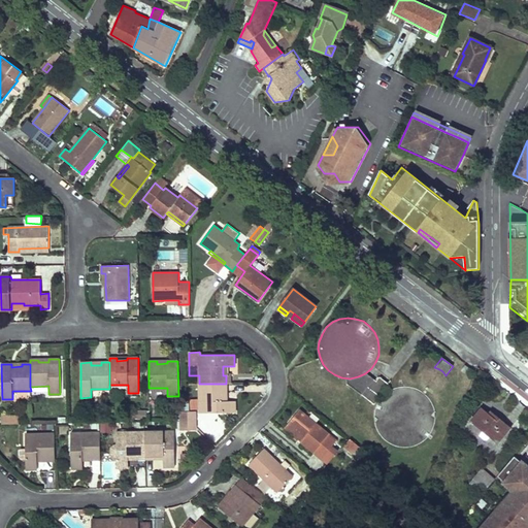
[(473,371),(465,365),(461,370),(470,376),(473,371)]
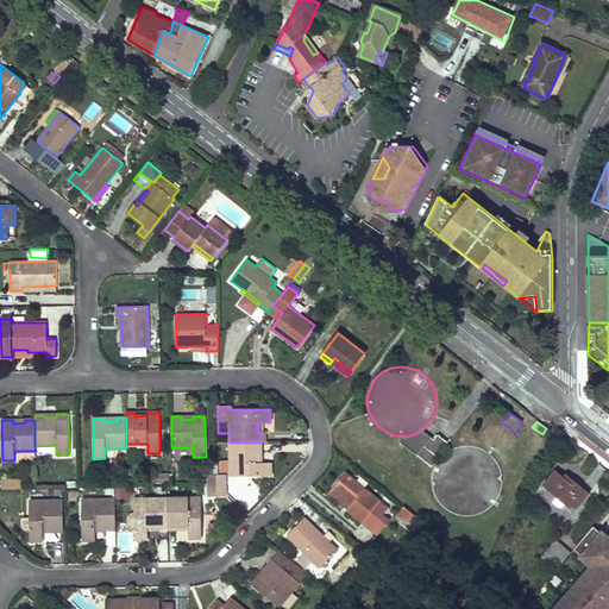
[(447,443),(438,434),(434,439),(431,438),(416,454),(432,466),(446,449),(444,447),(447,443)]
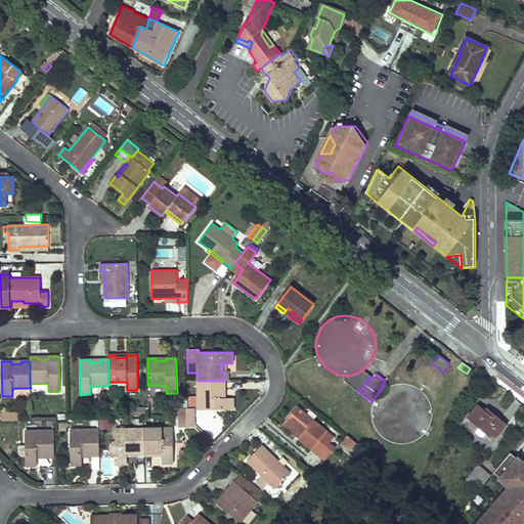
[(198,381),(199,409),(233,409),(233,398),(222,398),(222,389),(225,389),(224,381),(198,381)]
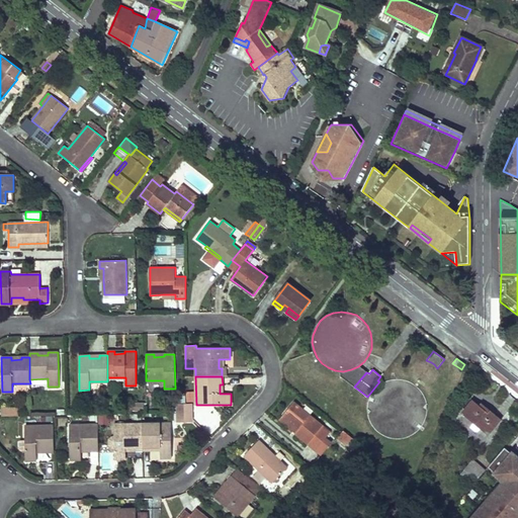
[(404,380),(396,379),(389,380),(381,384),(375,389),(370,396),(368,403),(367,411),(368,418),(371,425),(376,431),(383,435),(391,438),(399,439),(406,437),(413,434),(419,429),(423,423),(426,416),(427,408),(426,401),(422,394),(417,387),(411,382),(404,380)]
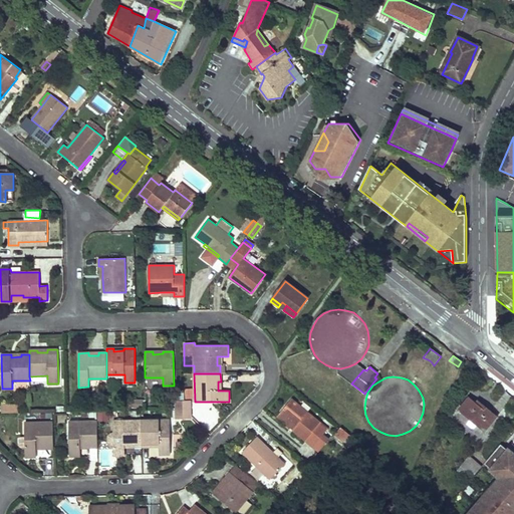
[(497,416),(482,404),(480,407),(475,403),(469,398),(459,410),(470,420),(478,426),(484,432),(497,416)]
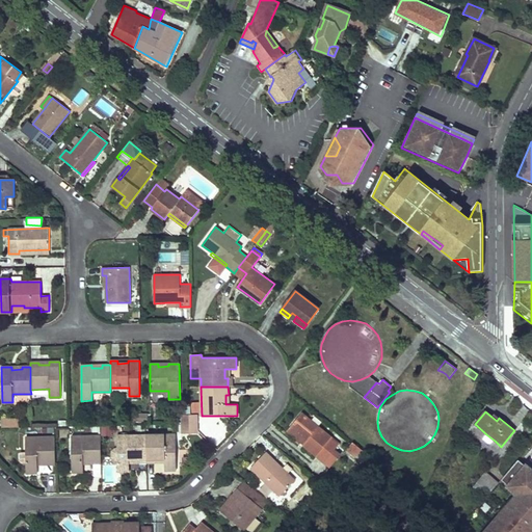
[(339,444),(301,414),(290,426),(308,441),(303,445),(324,462),(334,450),(339,444)]
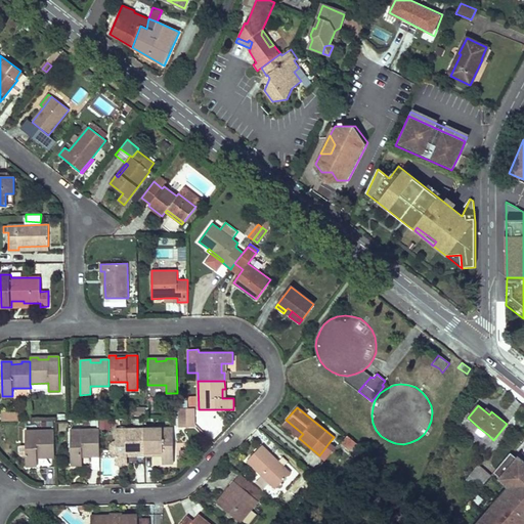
[(179,418),(187,418),(187,408),(179,409),(179,418)]
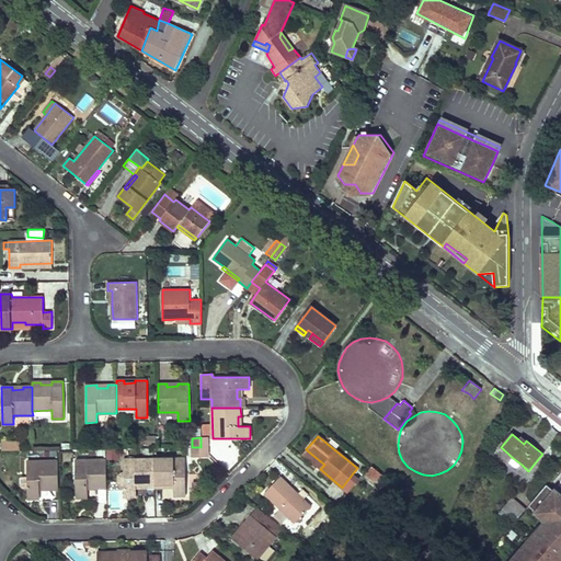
[(19,450),(19,441),(2,441),(3,450),(19,450)]
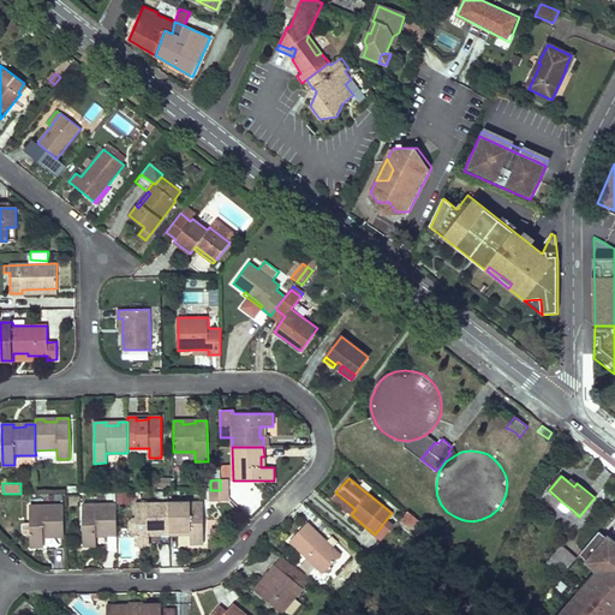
[(227,500),(227,497),(220,490),(210,490),(210,500),(227,500)]
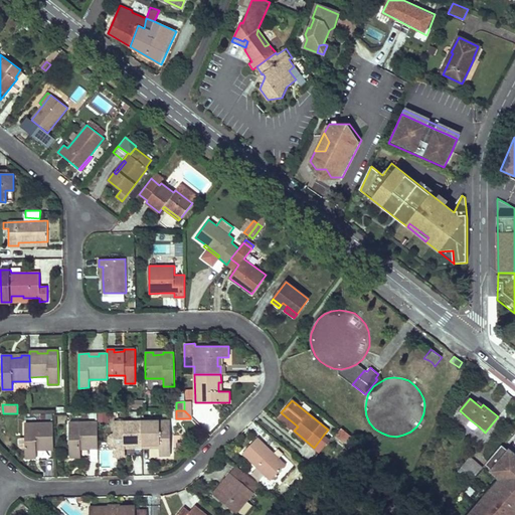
[(294,431),(298,426),(281,412),(278,416),(294,431)]
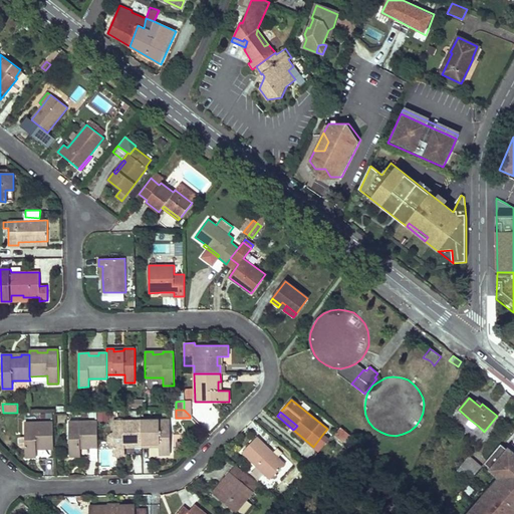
[(159,446),(159,454),(170,454),(170,420),(141,421),(142,446),(150,446),(150,443),(159,443),(159,446)]
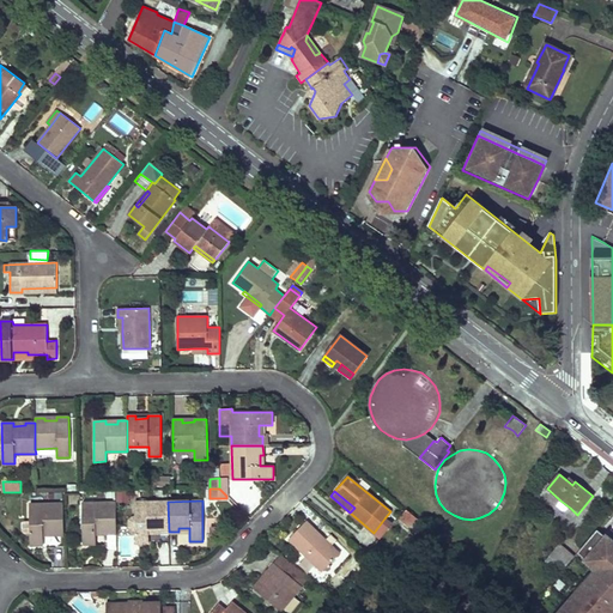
[(570,508),(560,501),(556,505),(565,514),(570,508)]
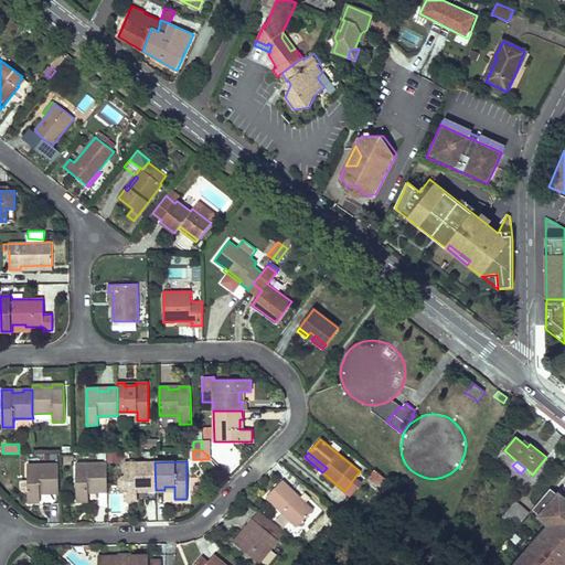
[(156,490),(155,462),(124,462),(125,476),(123,476),(119,479),(119,484),(123,488),(125,488),(125,500),(137,500),(137,491),(137,488),(147,488),(147,491),(156,490)]
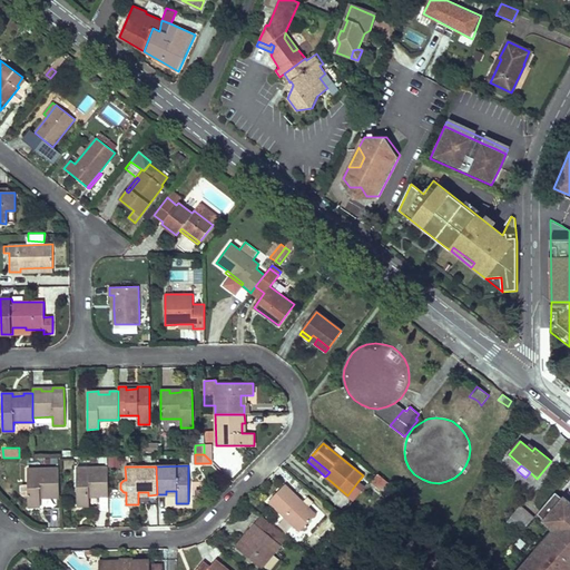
[(59,497),(59,468),(28,469),(28,507),(40,505),(40,497),(40,493),(50,493),(51,497),(59,497)]
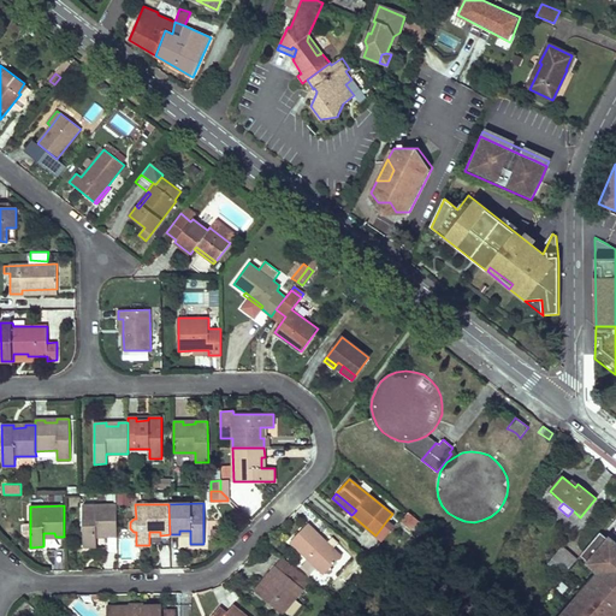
[(117,535),(117,505),(83,505),(83,546),(96,546),(96,537),(96,533),(108,533),(108,537),(117,535)]
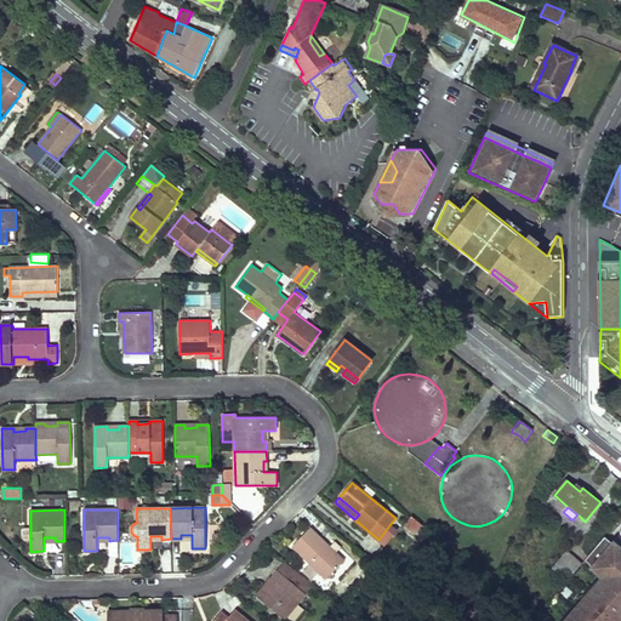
[(422,525),(411,516),(405,525),(416,534),(422,525)]
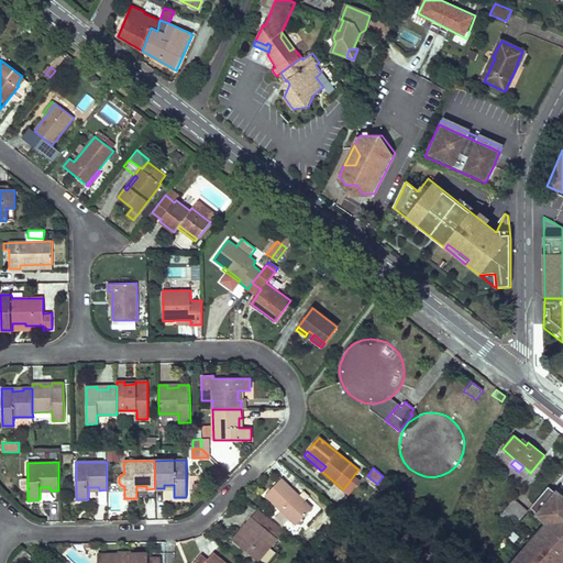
[(353,476),(343,489),(349,494),(360,482),(353,476)]
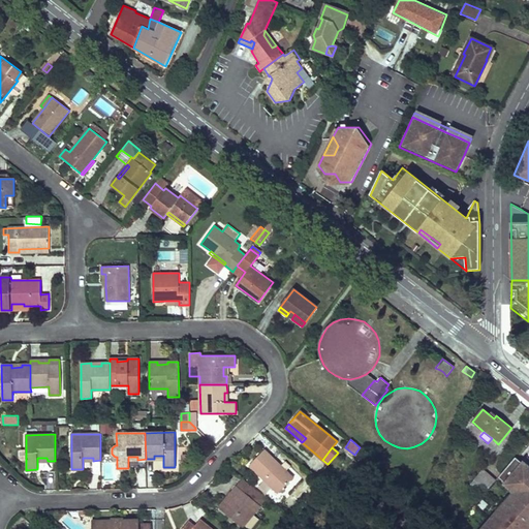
[(281,466),(263,449),(249,465),(278,493),(279,492),(292,477),(285,470),(281,466)]
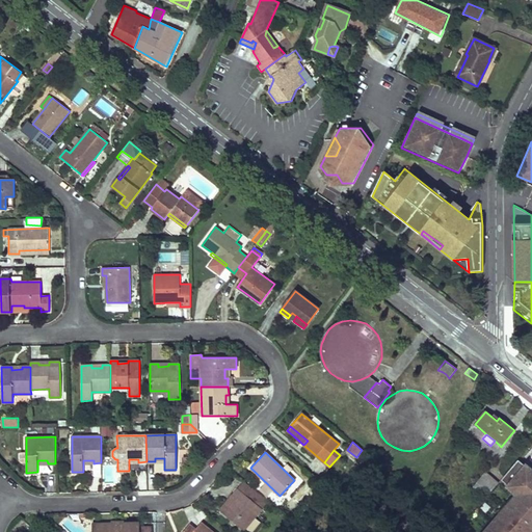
[(531,531),(531,472),(517,460),(501,480),(515,491),(519,495),(501,515),(500,514),(484,531),(531,531)]
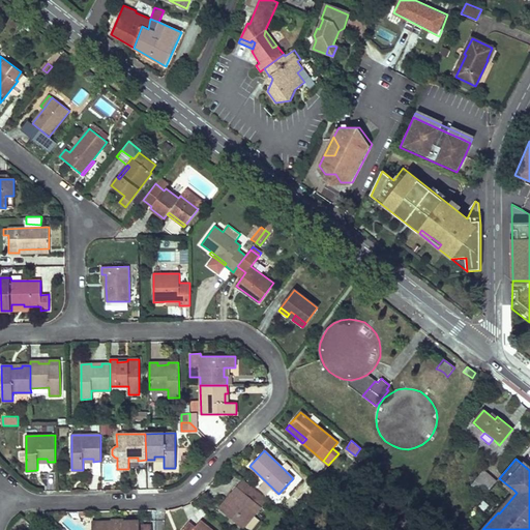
[(286,462),(282,467),(286,471),(291,467),(286,462)]
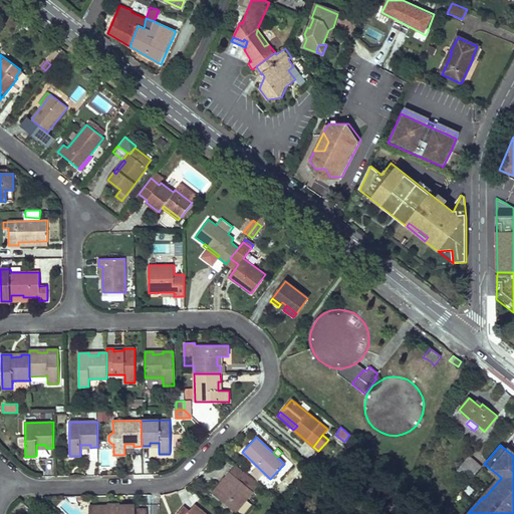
[(470,481),(482,466),(470,455),(457,470),(470,481)]
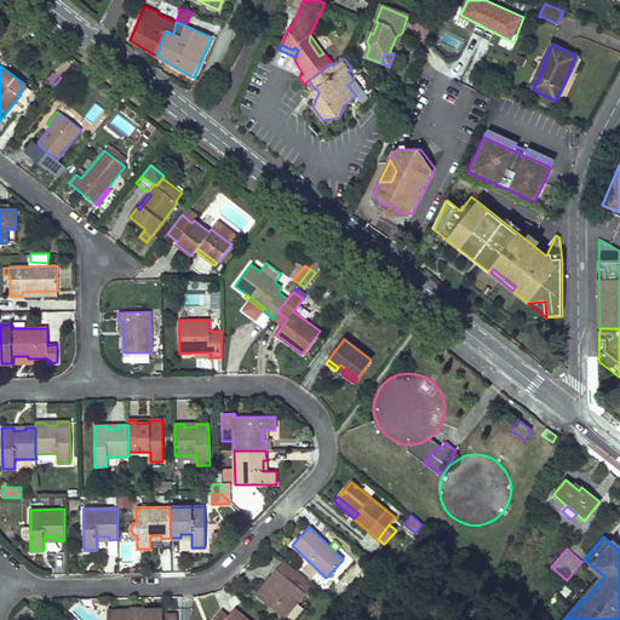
[(258,597),(283,618),(313,584),(285,561),(271,577),(274,579),(258,597)]
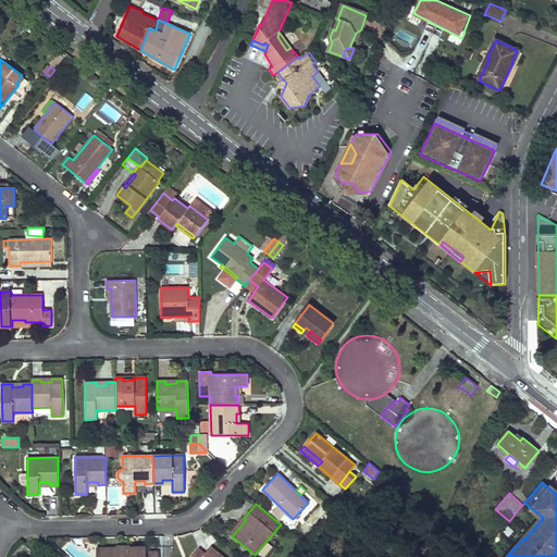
[(540,515),(521,536),(523,539),(524,540),(543,518),(540,515)]
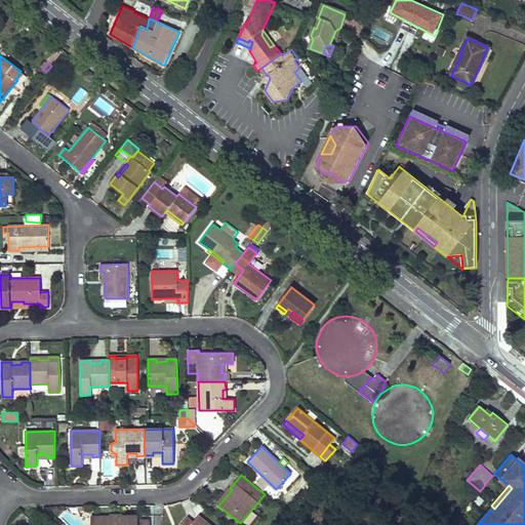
[(216,503),(218,506),(232,490),(230,488),(216,503)]
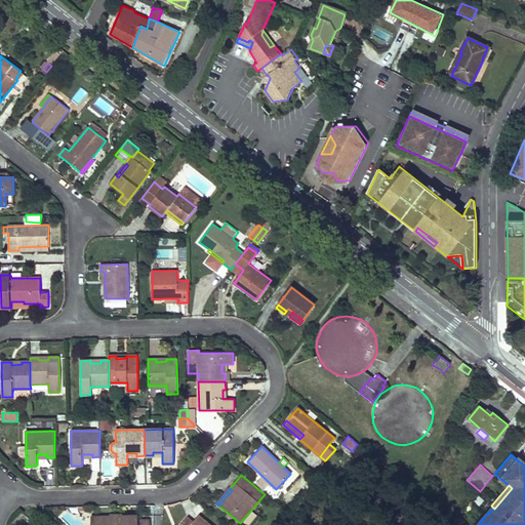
[(279,496),(275,500),(278,503),(285,496),(277,488),(276,489),(274,491),(279,496)]
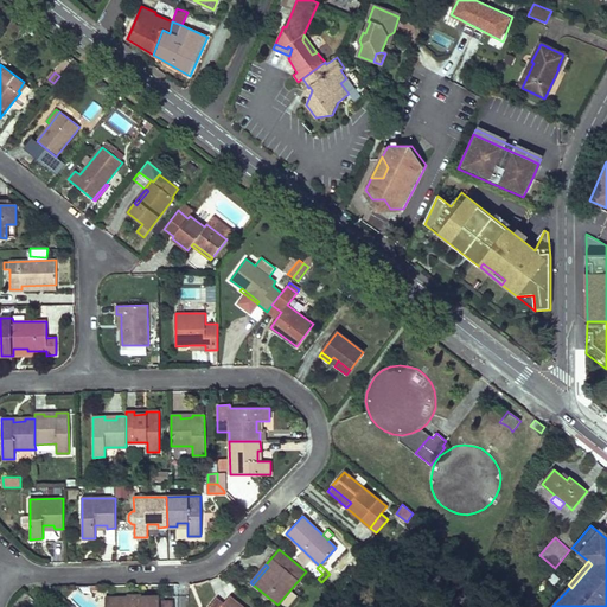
[(323,574),(317,568),(312,573),(318,579),(323,574)]
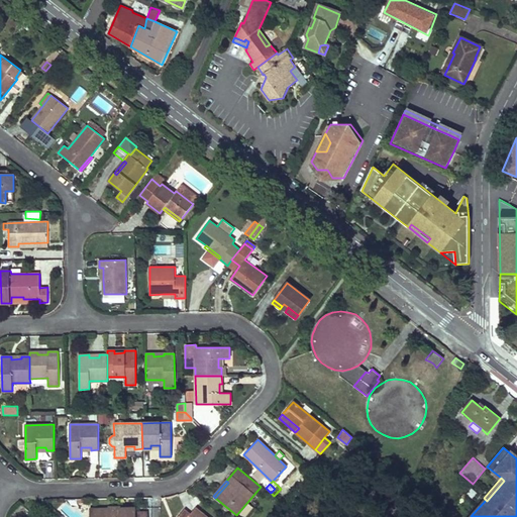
[(147,516),(147,514),(136,514),(135,508),(90,509),(89,516),(147,516)]
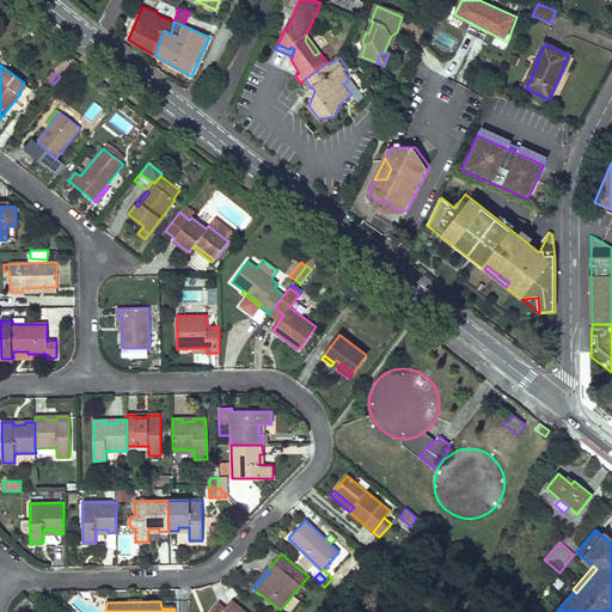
[(244,611),(232,601),(225,609),(218,604),(210,611),(244,611)]
